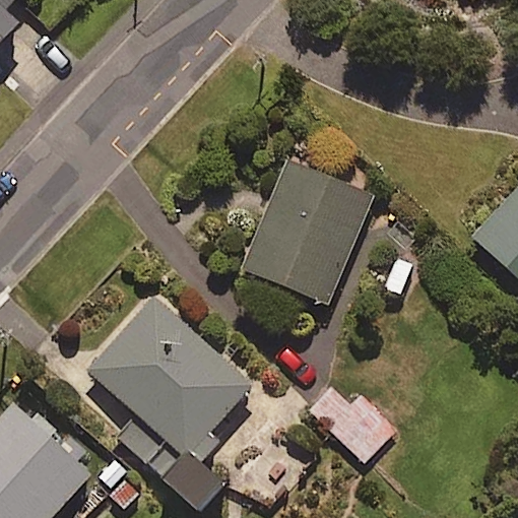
[(0,46),(20,25),(5,10),(14,0),(0,0),(0,46)]
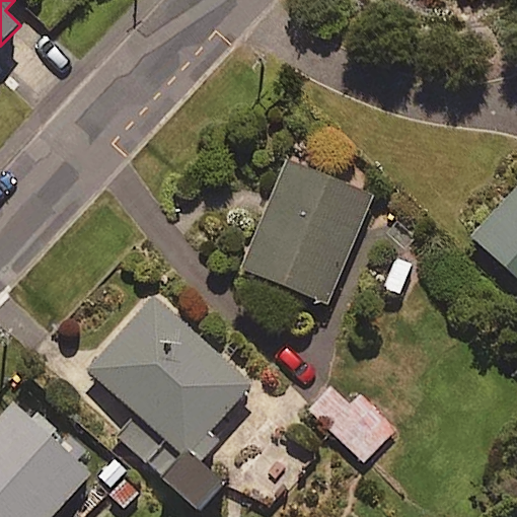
[(373,196),(288,159),(241,268),(327,304),(373,196)]
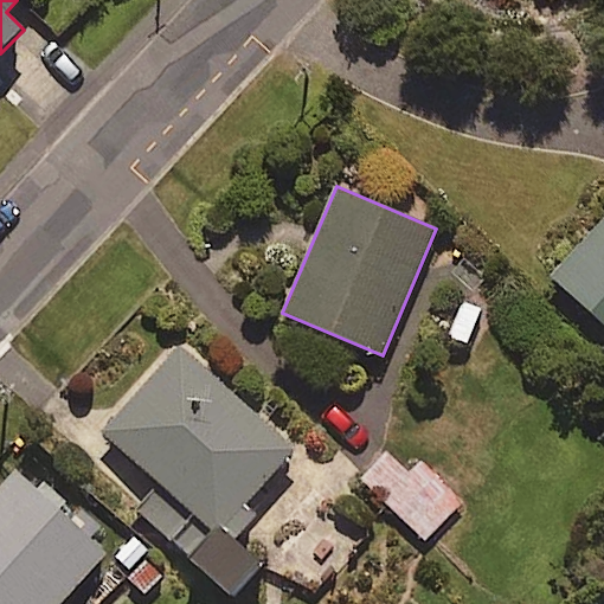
[(603,222),(553,276),(603,325),(603,222)]
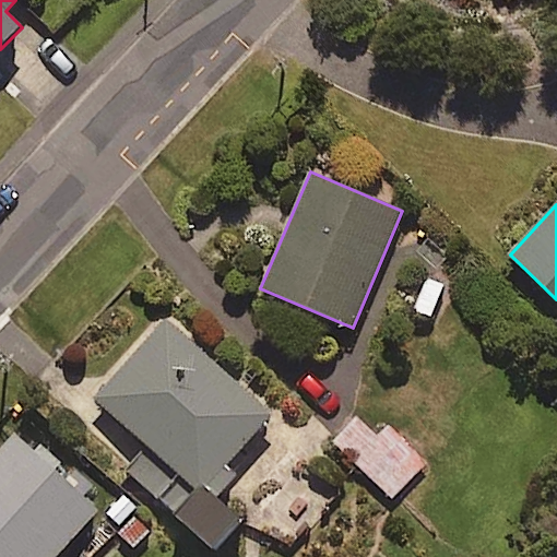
[(272,416),(167,319),(95,398),(149,447),(127,470),(214,550),(240,522),(215,498),(235,477),(224,467),(272,416)]
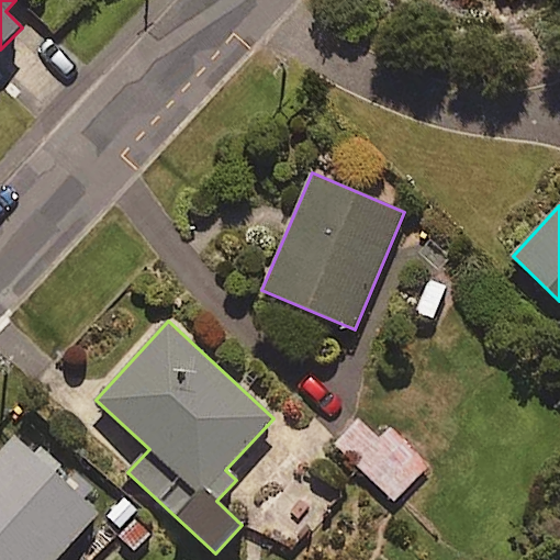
[(426,465),(385,427),(378,436),(359,418),(335,445),(393,500),(426,465)]
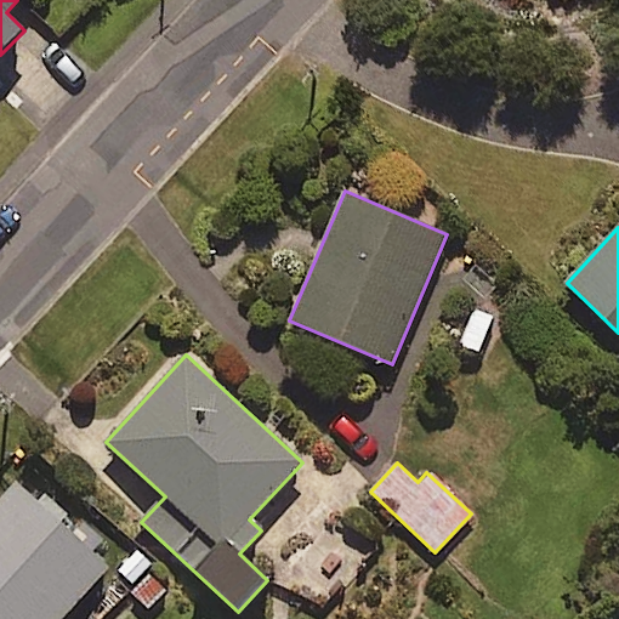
[(63,618),(109,569),(16,483),(0,500),(0,618),(63,618)]
